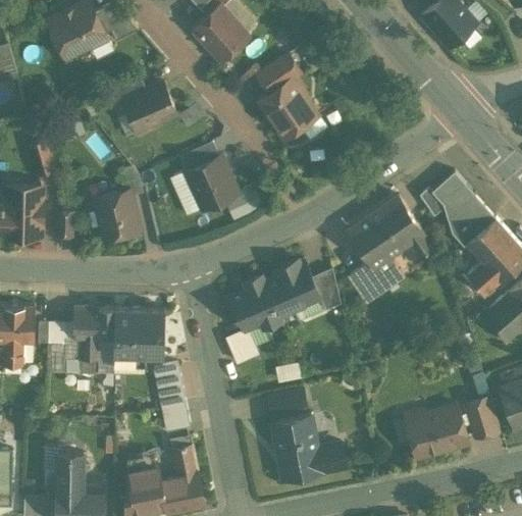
[(189,0),(199,11),(211,0),(189,0)]
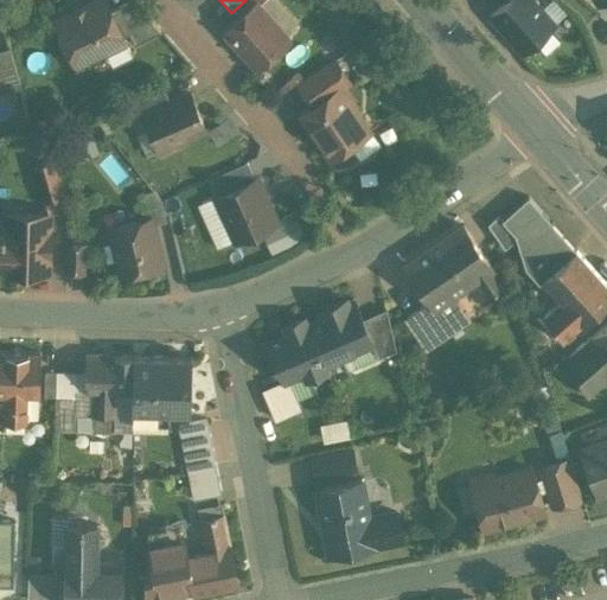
[(521,0),(515,0),(490,24),(523,59),(551,33),(521,0)]
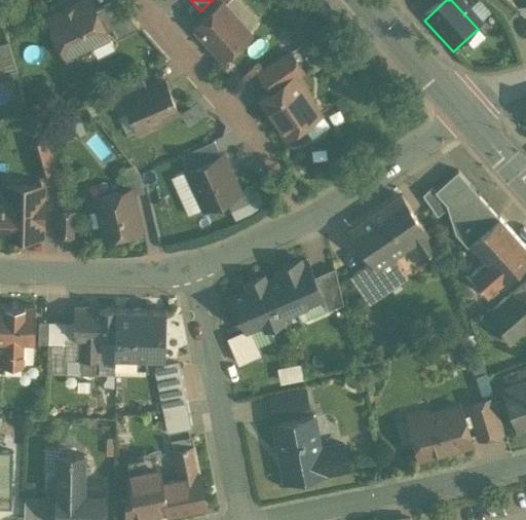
[(90,3),(48,23),(66,60),(94,46),(92,43),(107,37),(96,13),(90,3)]
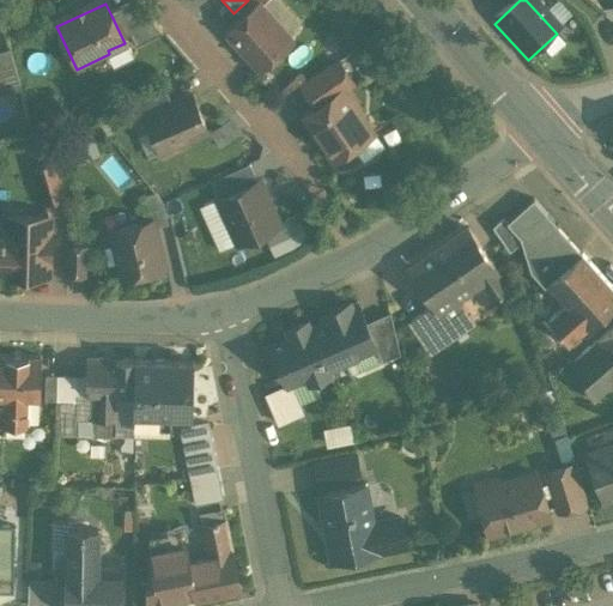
[(162,37),(133,5),(111,16),(125,43),(131,40),(135,50),(162,37)]
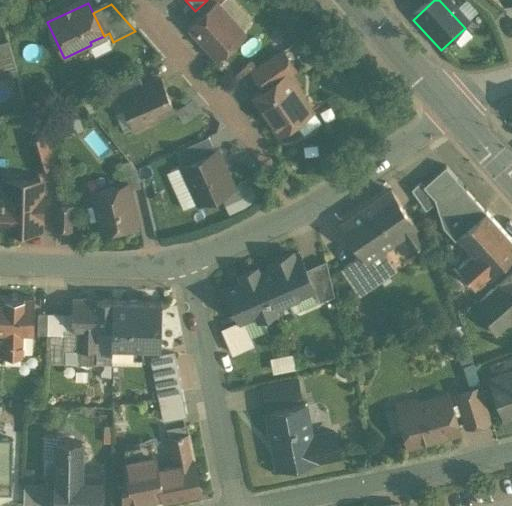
[(215,7),(189,31),(217,62),(244,38),(215,7)]
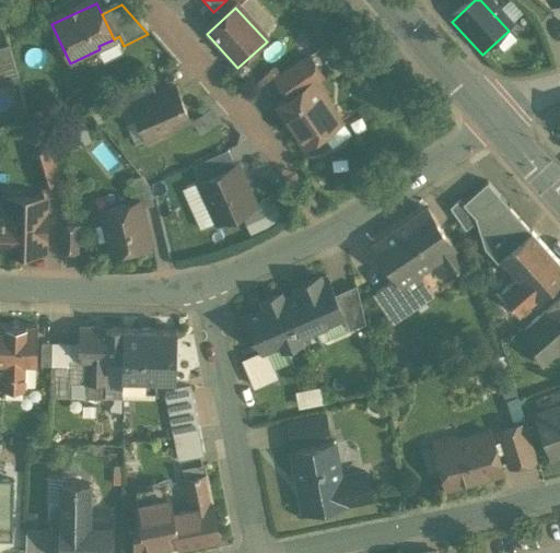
[(9,48),(0,50),(0,92),(20,86),(9,48)]
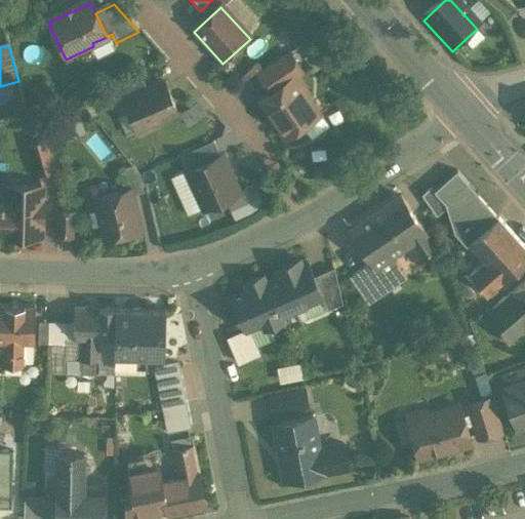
[(289,56),(258,77),(272,95),(293,81),(294,82),(303,76),(289,56)]
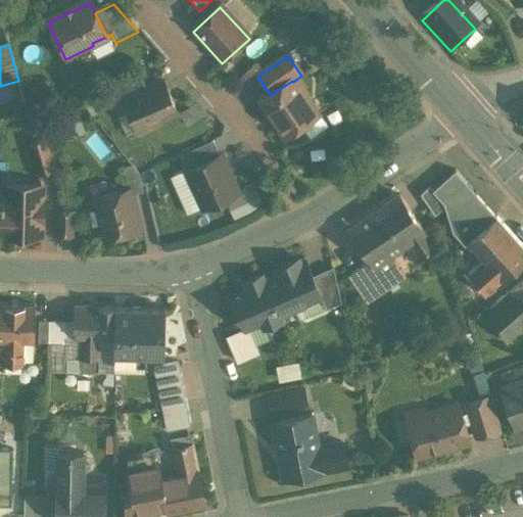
[(140,79),(106,93),(112,106),(117,104),(117,105),(124,102),(145,92),(140,79)]
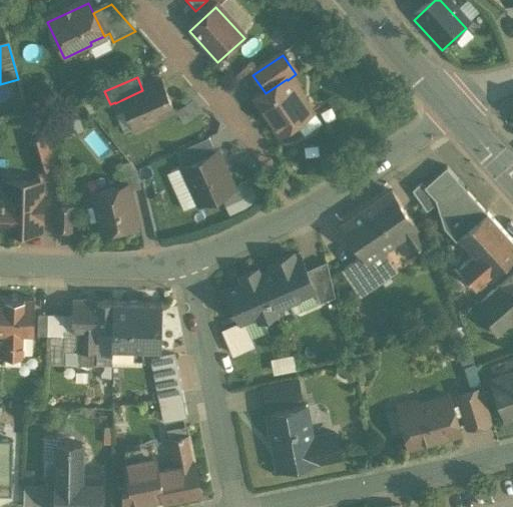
[(266,93),(253,101),(279,137),(312,115),(300,97),(301,92),(295,84),(290,83),(288,80),(287,79),(266,93)]
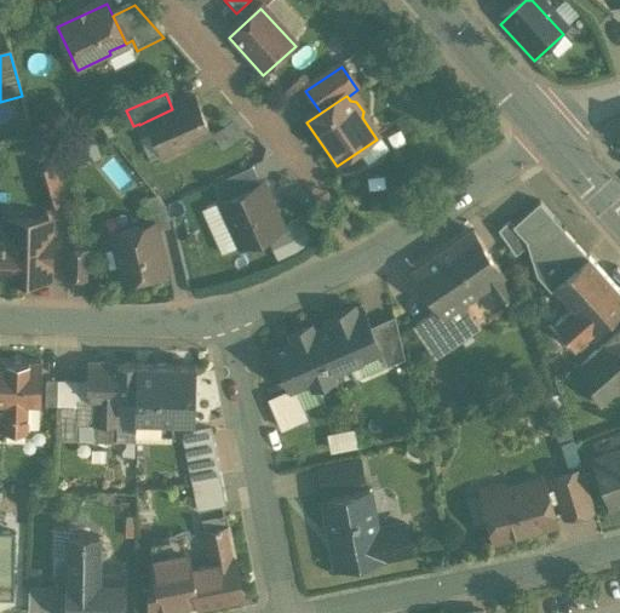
[(172,109),(147,121),(162,158),(210,137),(194,101),(172,109)]
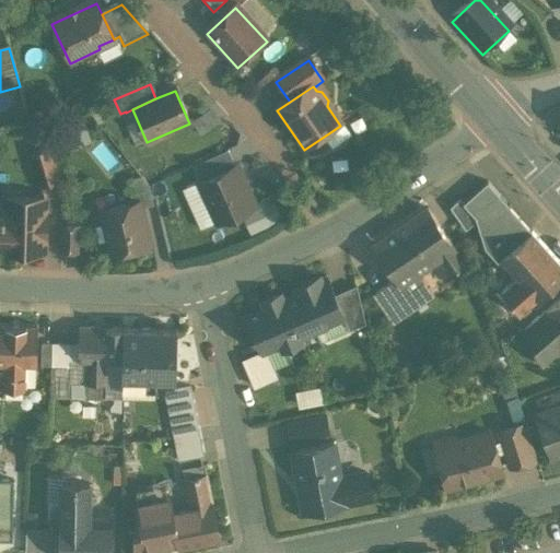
[(114,99),(105,104),(112,118),(120,114),(114,99)]
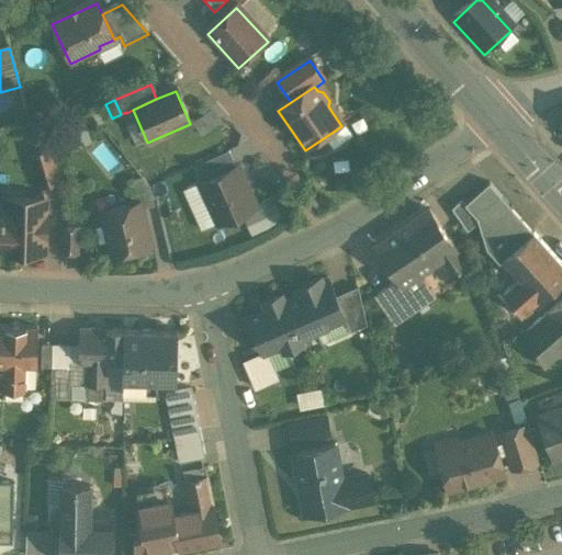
[(81,127),(59,137),(65,149),(87,139),(81,127)]
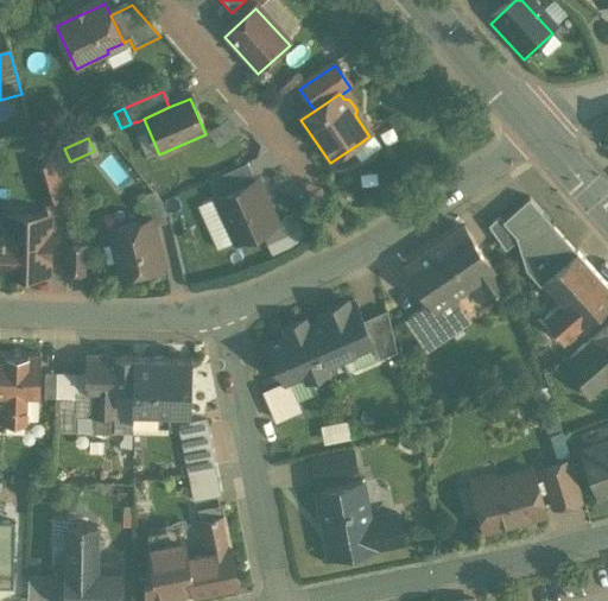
[(54,166),(33,172),(43,206),(63,200),(54,166)]
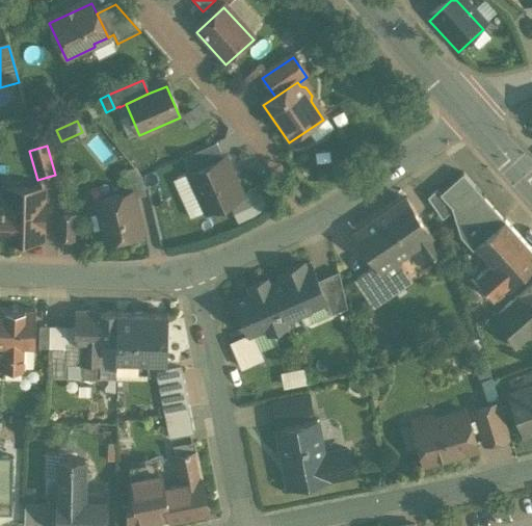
[(224,161),(189,177),(206,215),(242,199),(224,161)]
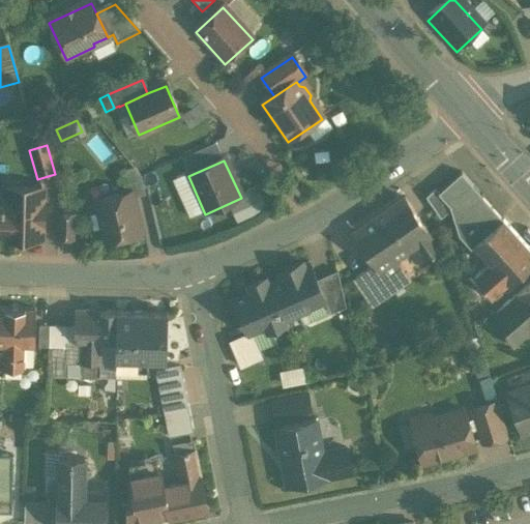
[(141,179),(134,171),(119,174),(125,197),(131,195),(134,201),(145,198),(141,179)]
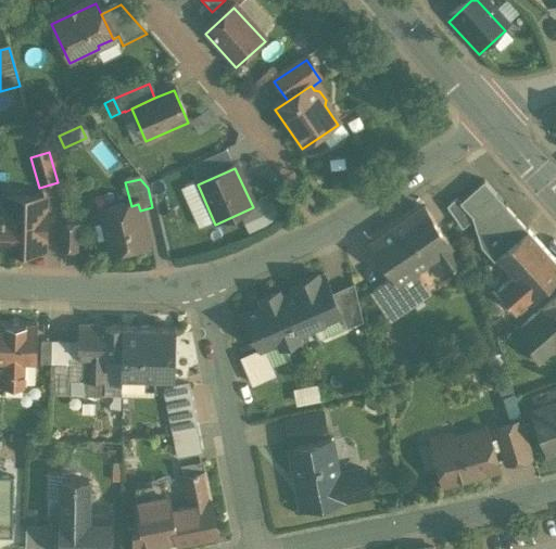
[(527,233),(483,184),(460,204),(459,205),(471,220),(472,224),(481,250),(493,264),(496,260),(527,233)]
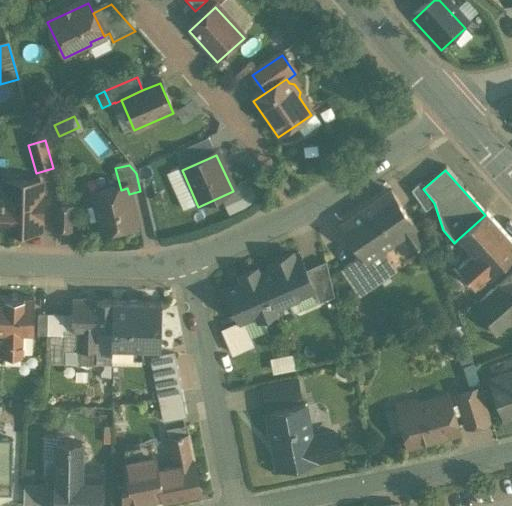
[(41,185),(6,184),(5,197),(4,197),(0,200),(0,230),(39,232),(41,185)]
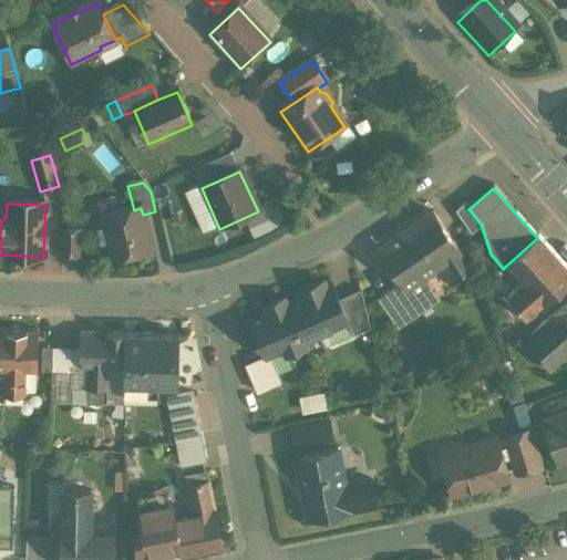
[(481,225),(468,209),(470,208),(465,205),(455,214),(472,237),(482,228),(481,225)]
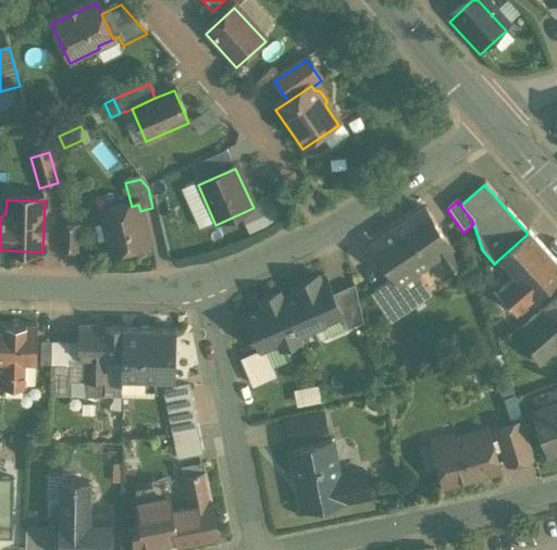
[(132,207),(100,214),(111,255),(149,247),(140,211),(138,204),(132,207)]
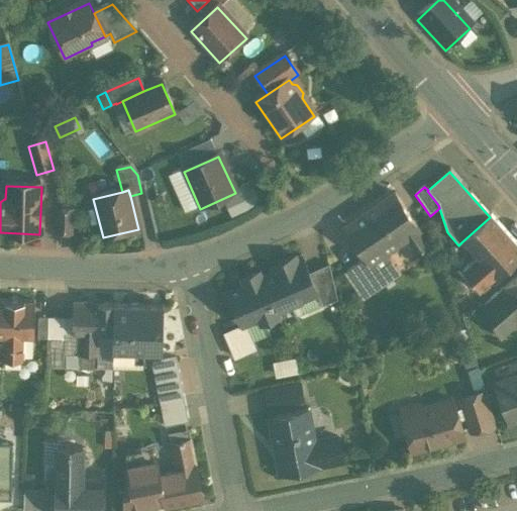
[(395,197),(344,231),(365,261),(369,267),(385,256),(418,232),(395,197)]
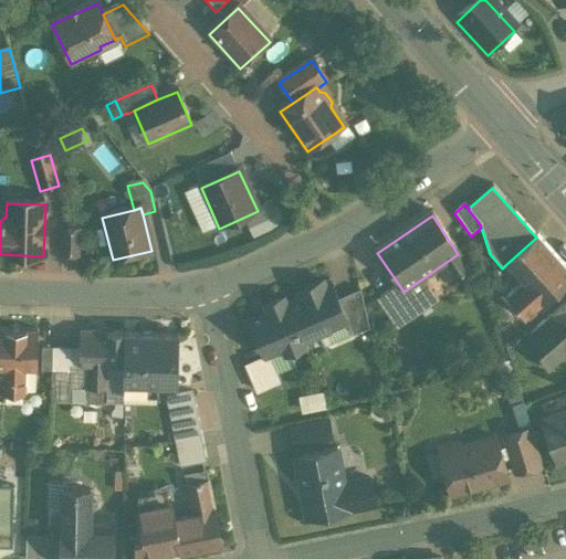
[(76,234),(62,233),(62,256),(76,256),(76,234)]
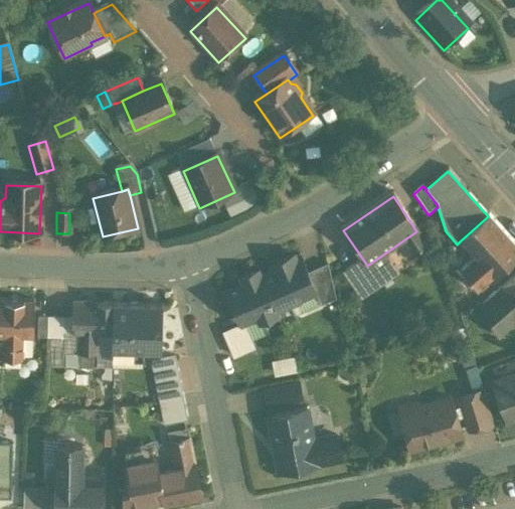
[(514,260),(514,246),(488,216),(460,241),(476,260),(461,274),(478,293),(514,260)]
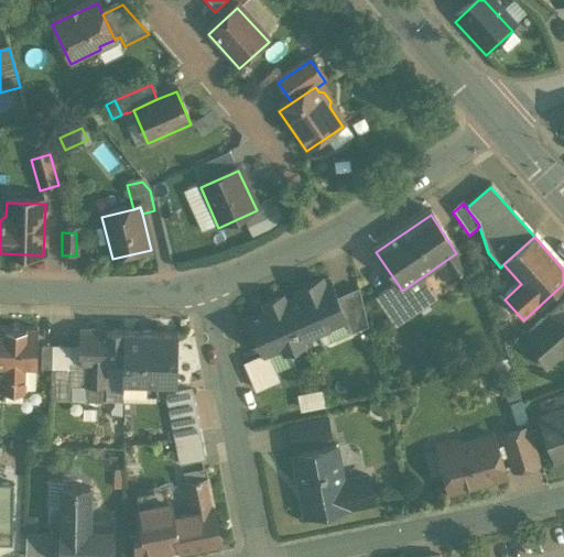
[(456,253),(420,279),(432,295),(468,270),(456,253)]
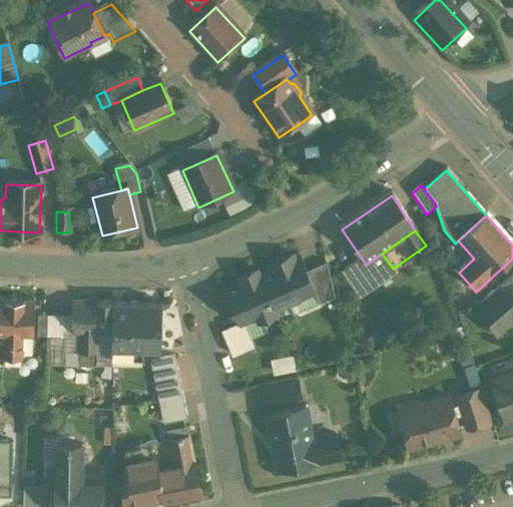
[(393,269),(382,254),(366,265),(362,259),(344,271),(362,300),(397,276),(393,269)]
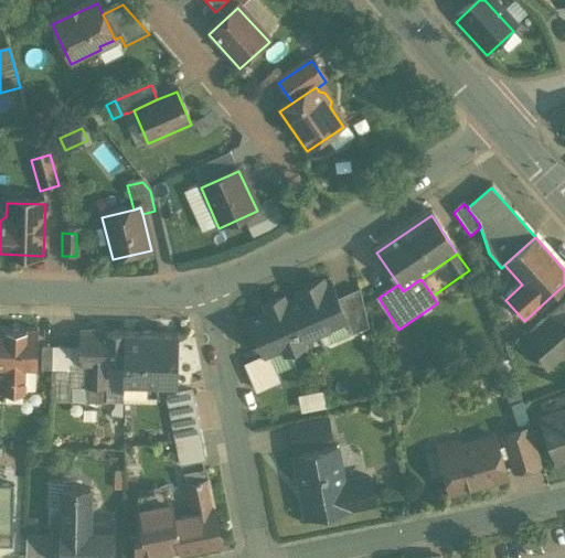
[(266,314),(247,323),(264,361),(267,360),(281,353),(285,360),(305,351),(301,344),(345,325),(348,324),(337,302),(331,287),(324,290),(321,282),(297,294),(299,300),(285,307),(283,300),(264,309),(266,314)]
